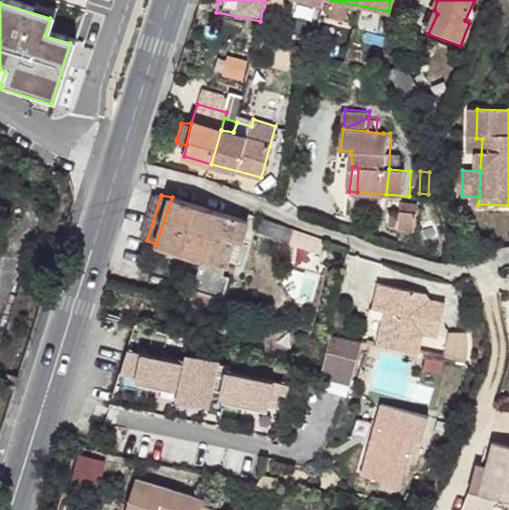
[(203,206),(172,197),(156,244),(188,254),(203,206)]
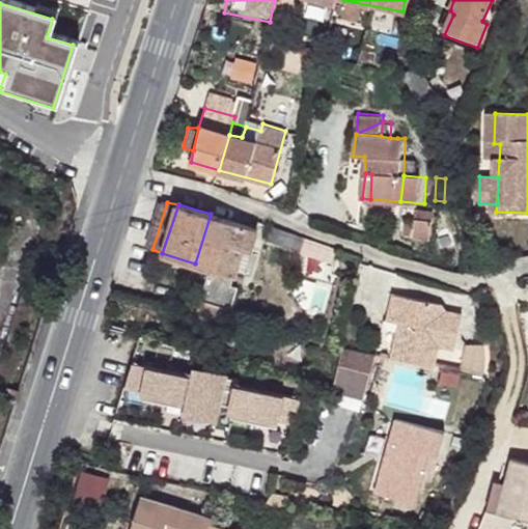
[(421,217),(415,217),(412,233),(441,237),(443,210),(422,207),(421,217)]
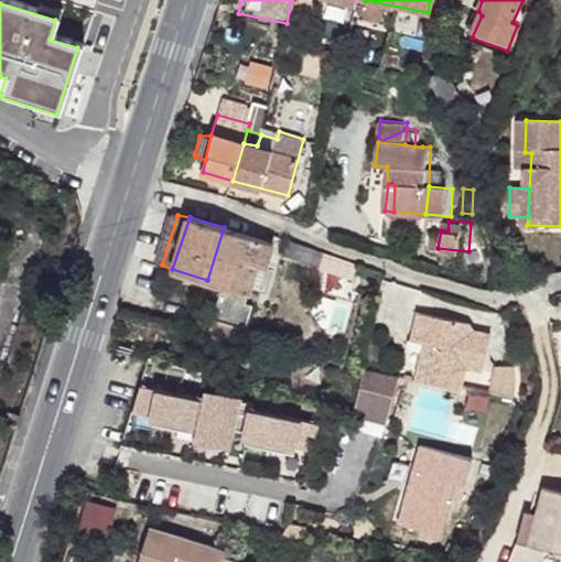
[(274,244),(224,227),(207,280),(224,285),(248,293),(257,263),(268,269),(274,244)]
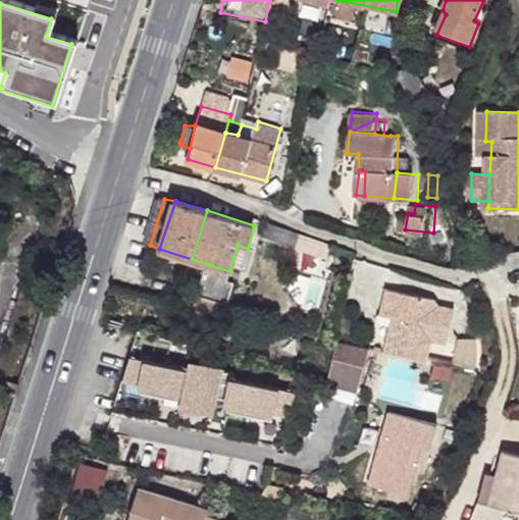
[(332,246),(268,223),(266,235),(299,246),(298,251),(328,260),(332,246)]
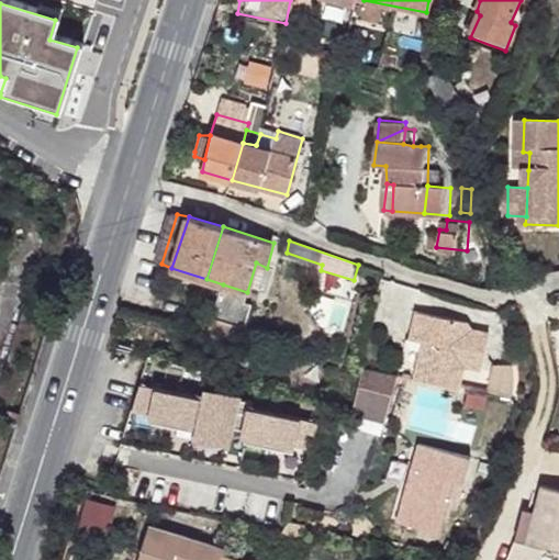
[(247,292),(223,284),(212,316),(247,326),(257,297),(247,292)]
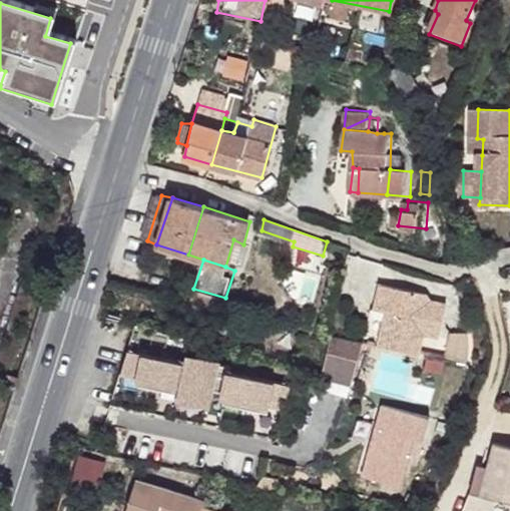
[(428,301),(382,287),(374,312),(386,317),(378,346),(417,357),(422,341),(439,346),(447,314),(432,310),(428,301)]
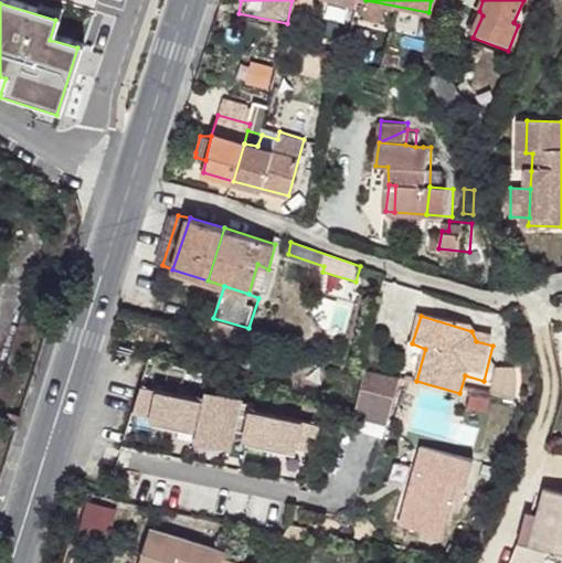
[(213,318),(209,332),(244,340),(248,328),(213,318)]
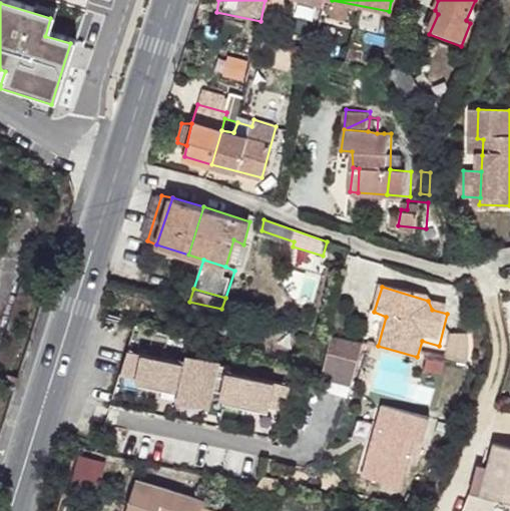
[(364,345),(330,335),(321,373),(318,385),(353,394),(364,345)]
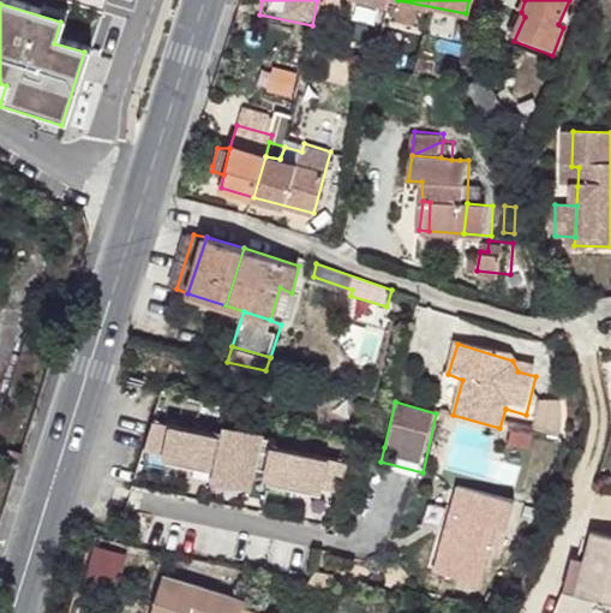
[(564,408),(535,406),(527,436),(561,446),(565,415),(564,408)]
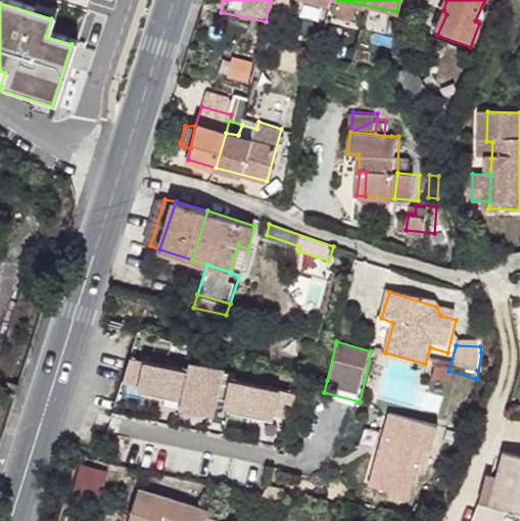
[(193,371),(133,354),(126,379),(186,395),(184,403),(217,412),(219,405),(233,409),(232,414),(293,429),(301,400),(240,383),(241,379),(194,367),(193,371)]
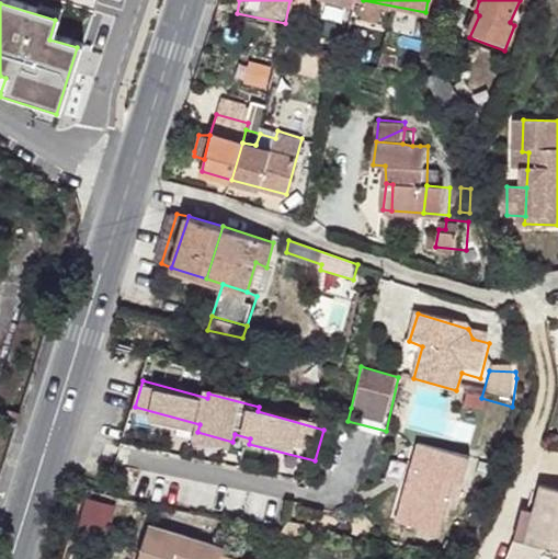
[(480,453),(425,443),(421,468),(433,470),(423,528),(454,536),(462,498),(471,499),(480,453)]
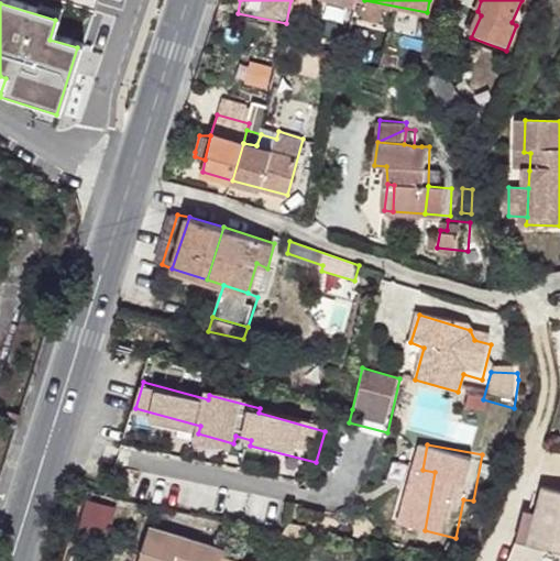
[(435,472),(423,470),(412,528),(425,530),(435,472)]
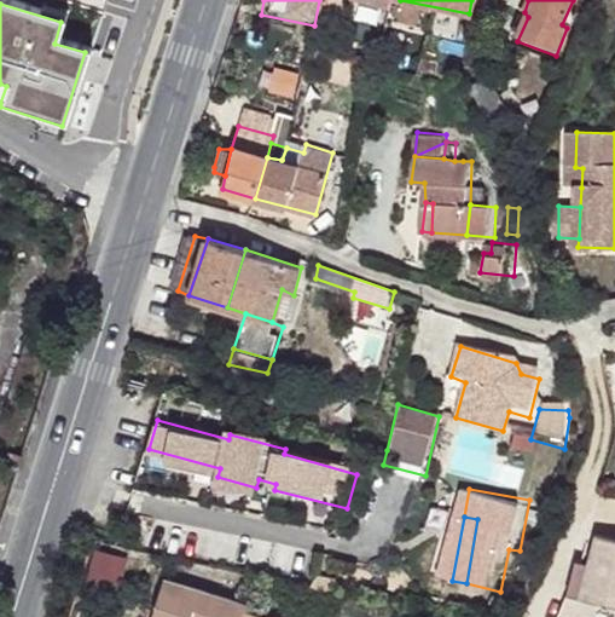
[(614,536),(592,530),(585,559),(576,595),(614,605),(614,536)]
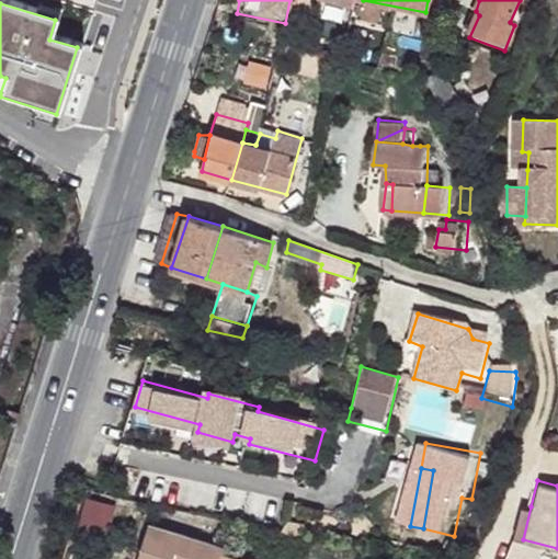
[(81,494),(77,520),(106,524),(110,499),(81,494)]
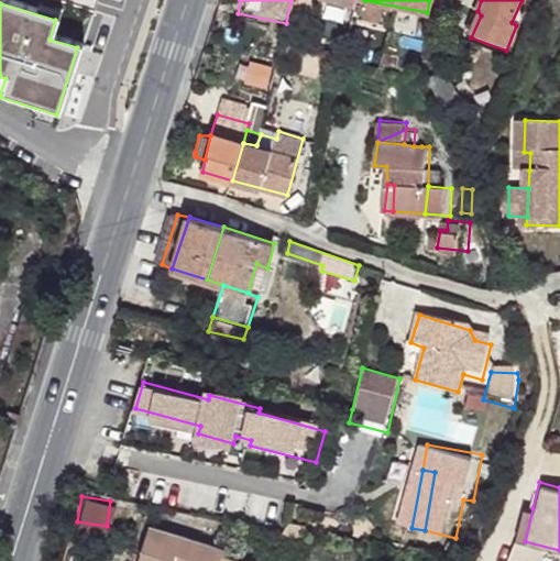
[(512,539),(525,541),(533,508),(519,506),(512,539)]
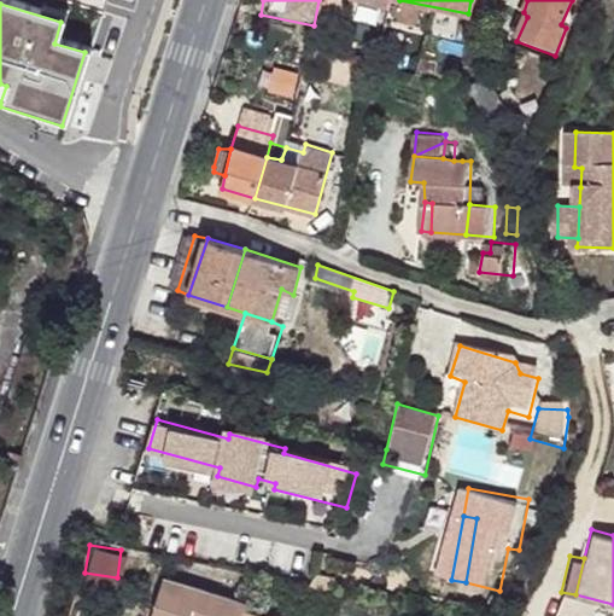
[(244,598),(162,576),(148,615),(239,615),(241,610),(244,598)]
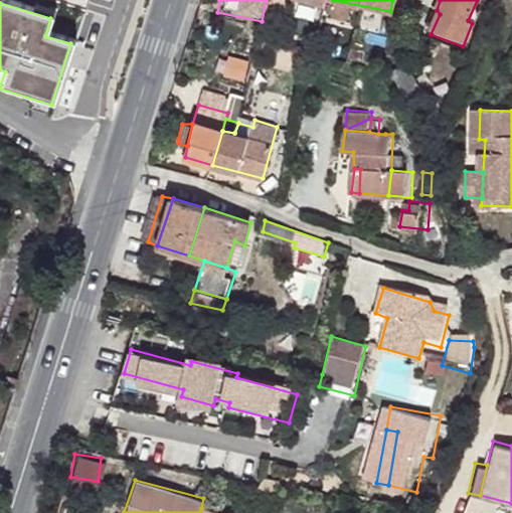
[(511,512),(511,503),(480,495),(468,493),(462,512),(464,512),(511,512)]
